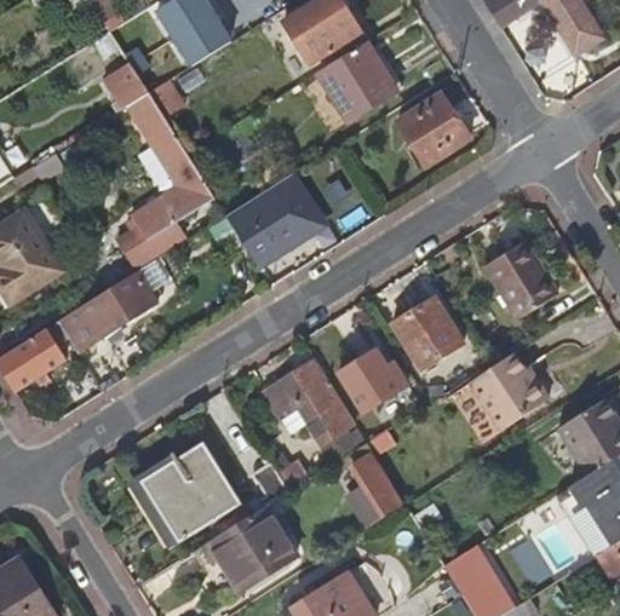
[(34,0),(42,11),(58,0),(67,0),(75,13),(80,11),(86,18),(97,11),(96,7),(90,0),(34,0)]
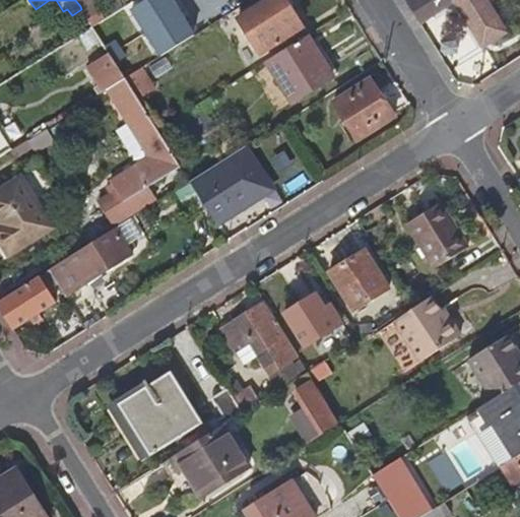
[(151,0),(133,12),(154,47),(188,26),(171,0),(151,0)]
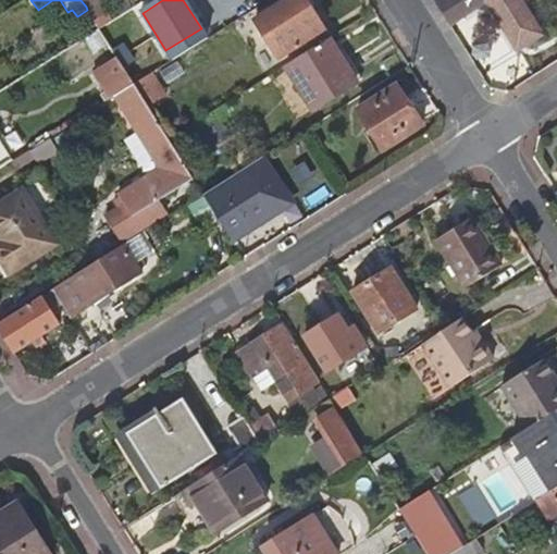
[(322,27),(305,0),(285,0),(256,17),(279,54),(322,27)]
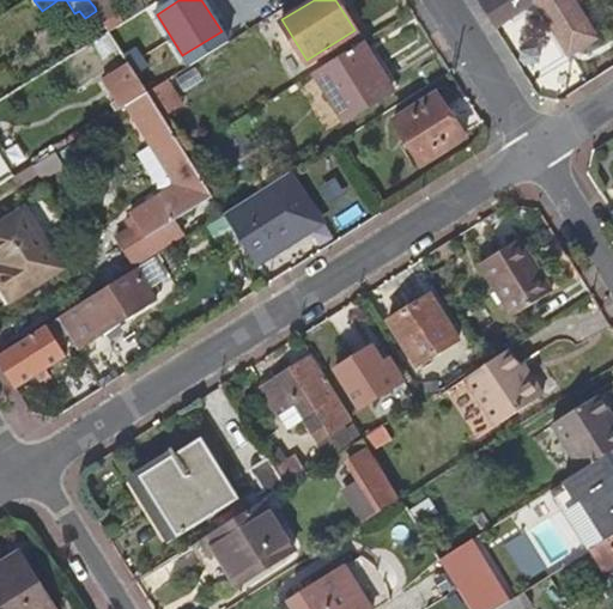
[(479,0),(498,30),(513,20),(509,13),(529,0),(538,0),(572,53),(598,37),(572,0),(479,0)]
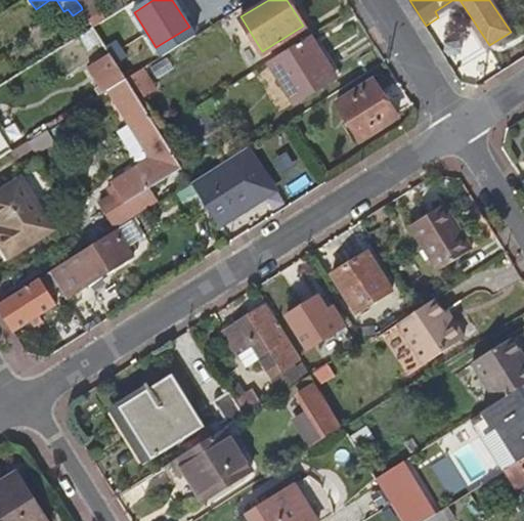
[(89,8),(84,12),(88,19),(94,15),(89,8)]
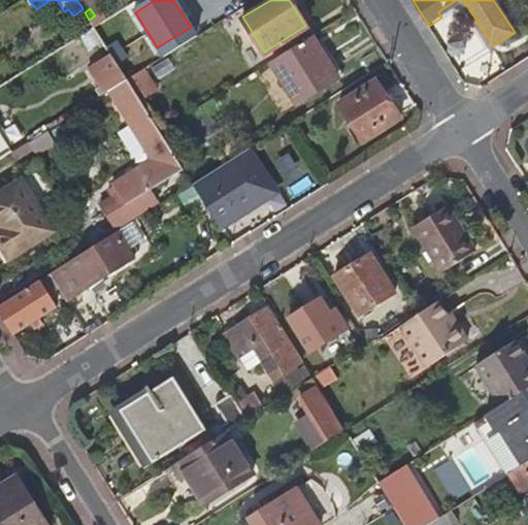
[(117,35),(105,18),(96,24),(102,34),(108,30),(112,37),(117,35)]
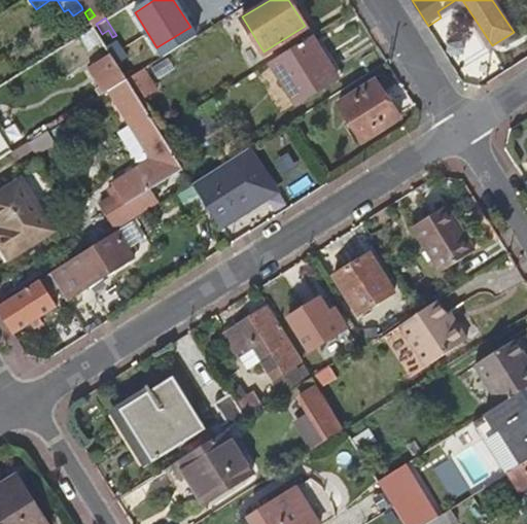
[(338,78),(310,35),(269,61),(296,103),(338,78)]
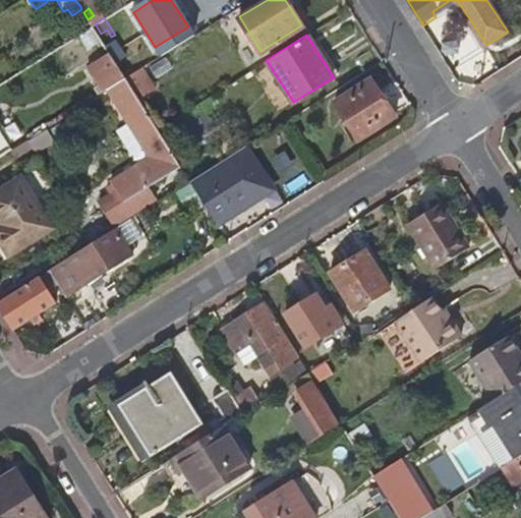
[(119,46),(109,53),(124,77),(135,70),(119,46)]
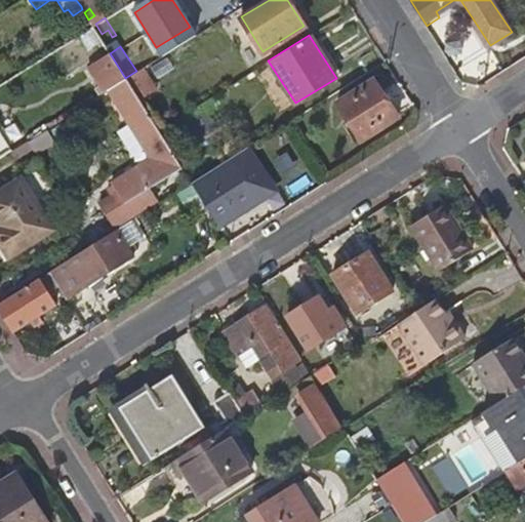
[(110,53),(109,51),(86,65),(103,92),(108,88),(125,78),(110,53)]
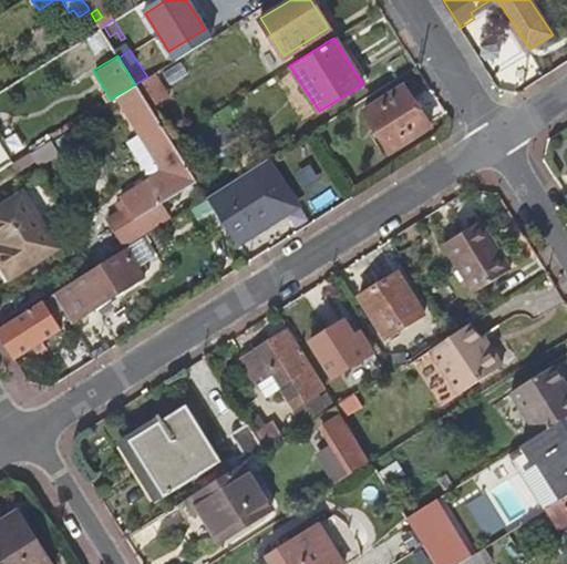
[(428,126),(400,82),(361,105),(389,151),(428,126)]
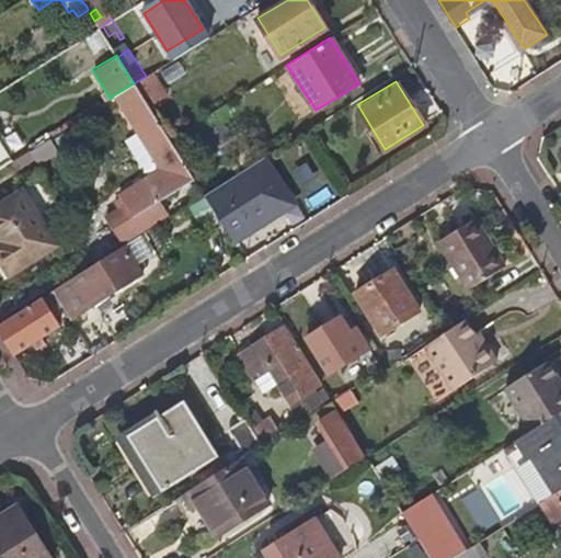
[(169,138),(134,83),(115,94),(161,169),(119,194),(125,203),(106,215),(123,241),(140,229),(167,211),(160,201),(194,179),(169,138)]
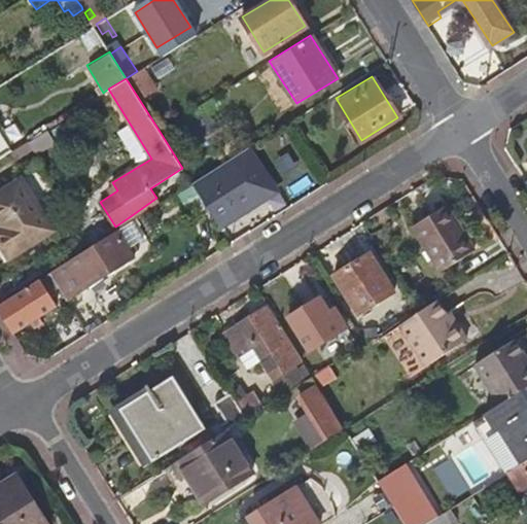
[(67,142),(55,123),(46,128),(55,140),(59,148),(67,142)]
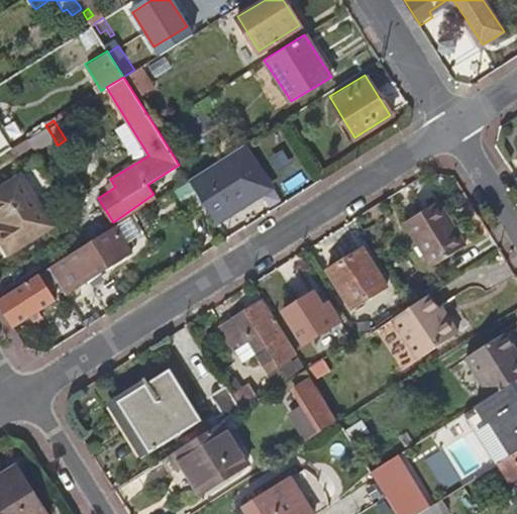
[(45,125),(27,136),(10,147),(7,149),(13,160),(33,147),(34,149),(54,137),(45,125)]
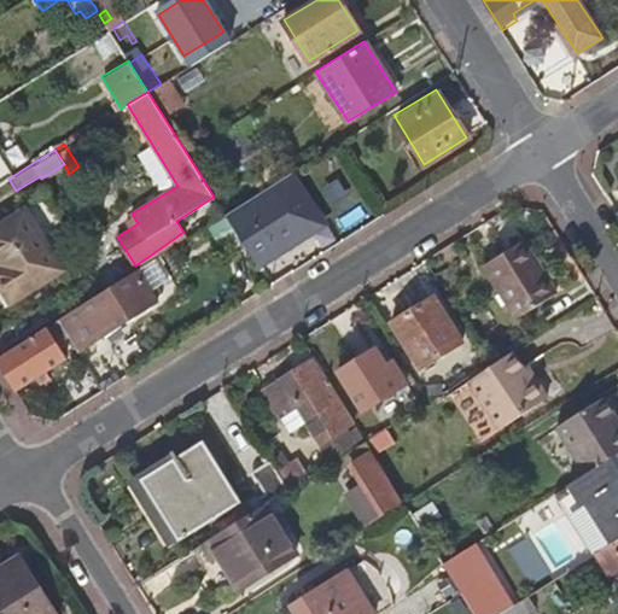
[(207,150),(193,158),(202,170),(215,162),(207,150)]
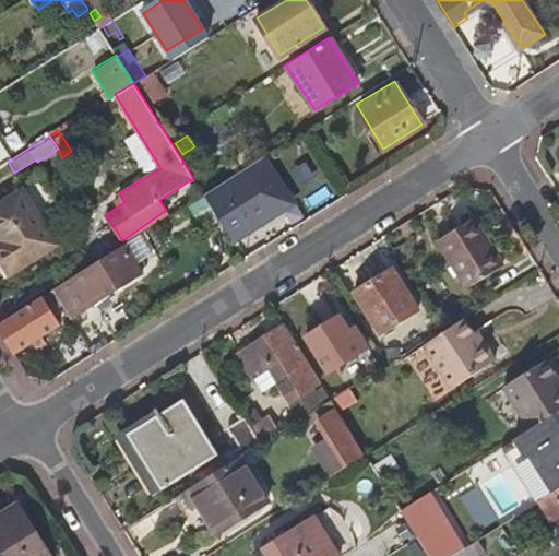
[(0,166),(8,162),(11,160),(1,143),(0,143),(0,166)]
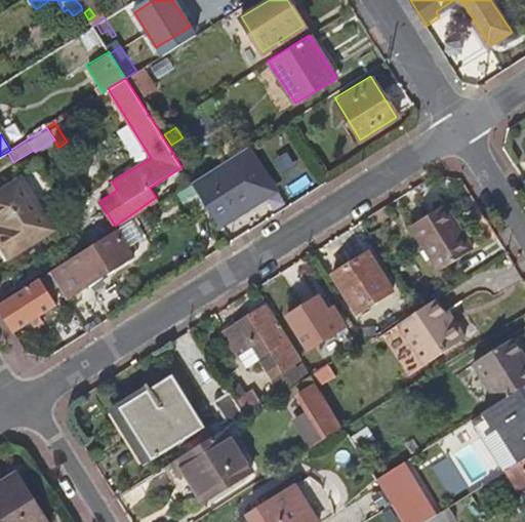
[(217,165),(245,148),(239,135),(211,153),(217,165)]
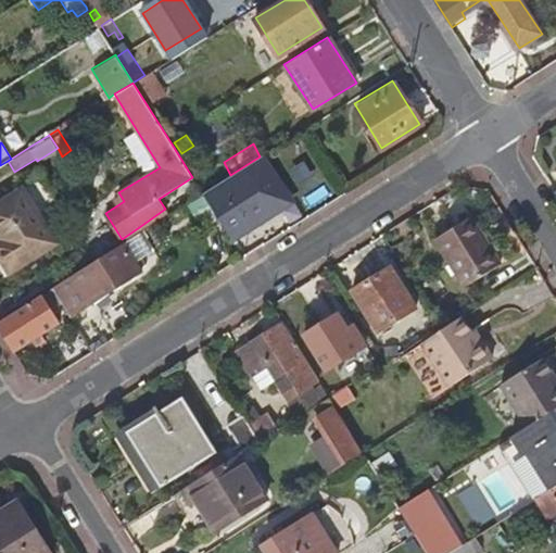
[(222,224),(230,239),(250,228),(243,217),(286,191),(263,154),(260,156),(230,175),(202,193),(222,224)]
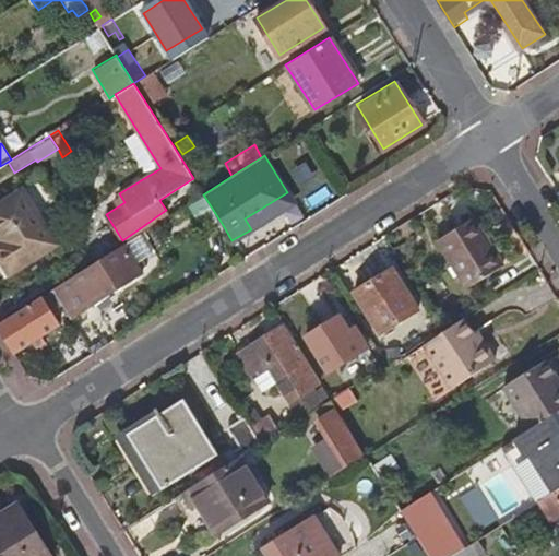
[(43,176),(22,189),(40,219),(61,204),(43,176)]
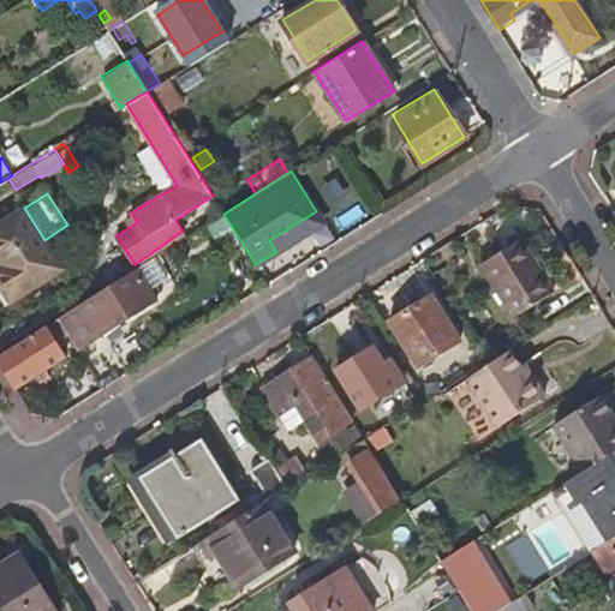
[(6,271),(0,275),(0,286),(9,301),(63,269),(45,240),(24,208),(0,222),(0,262),(0,263),(6,271)]
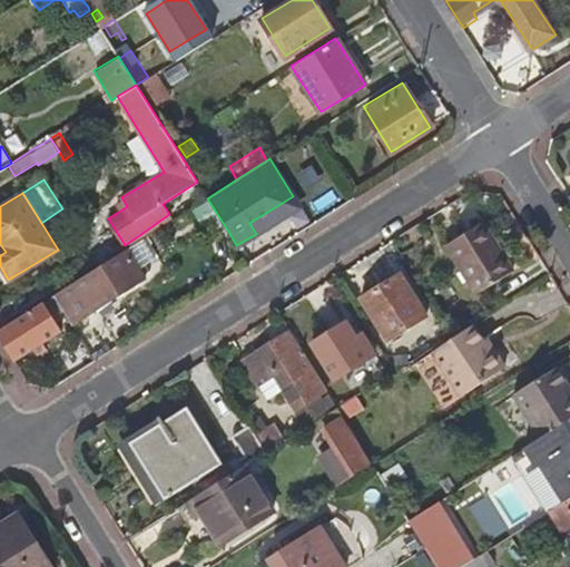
[(249,223),(256,234),(300,206),(293,196),(249,223)]
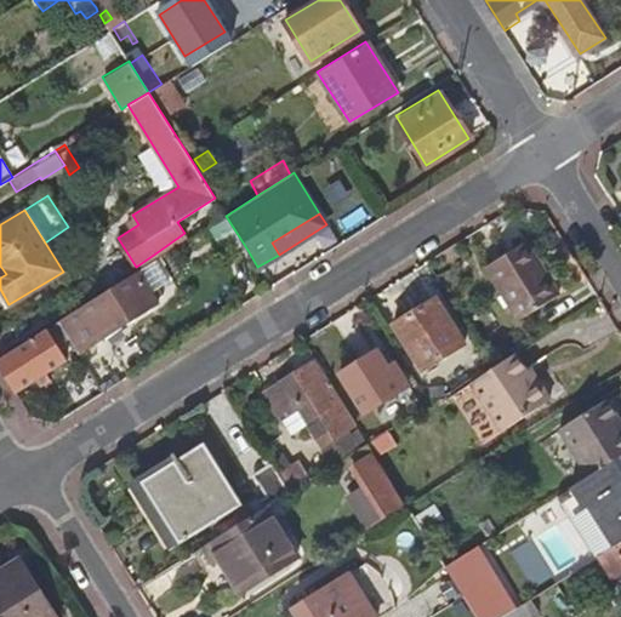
[(229,261),(248,250),(226,216),(208,227),(229,261)]
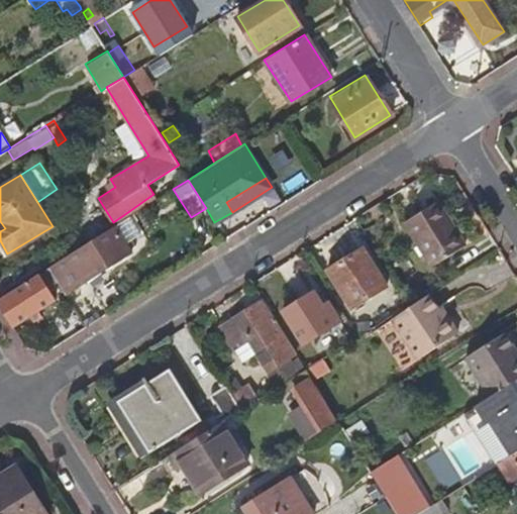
[(462,244),(436,201),(404,221),(431,266),(462,244)]
